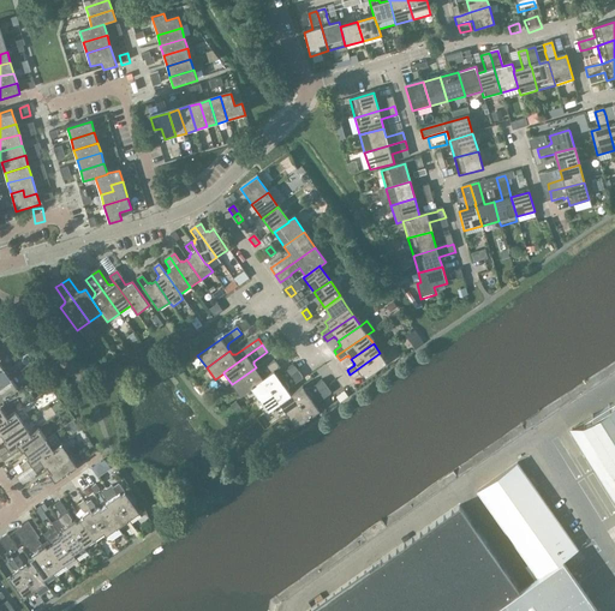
[(365,379),(387,364),(380,353),(350,375),(353,379),(360,375),(362,376),(363,375),(365,379)]
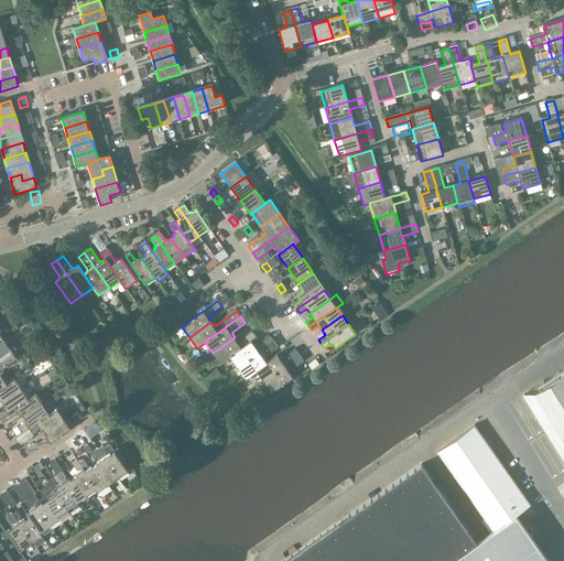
[(252,342),(257,338),(252,332),(239,341),(237,341),(235,337),(213,353),(220,364),(230,357),(252,342)]
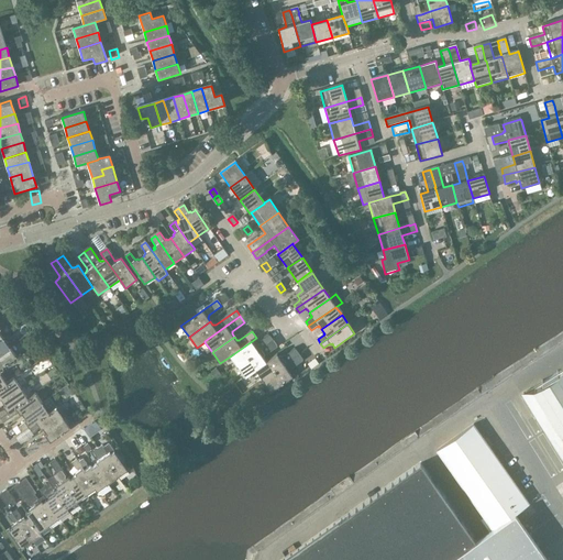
[(238,366),(273,341),(268,336),(256,344),(254,343),(252,341),(230,357),(238,366)]
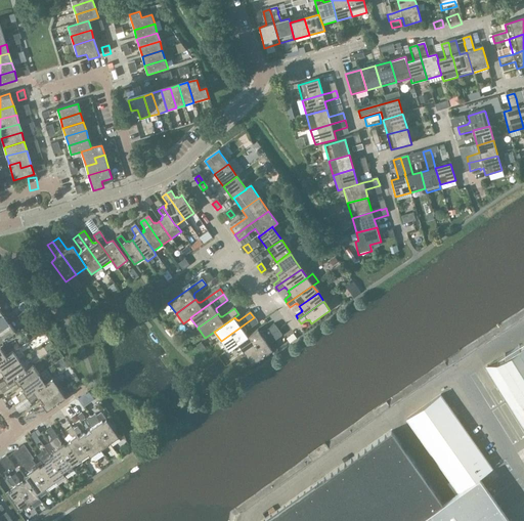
[(3,315),(0,317),(0,330),(9,323),(3,315)]
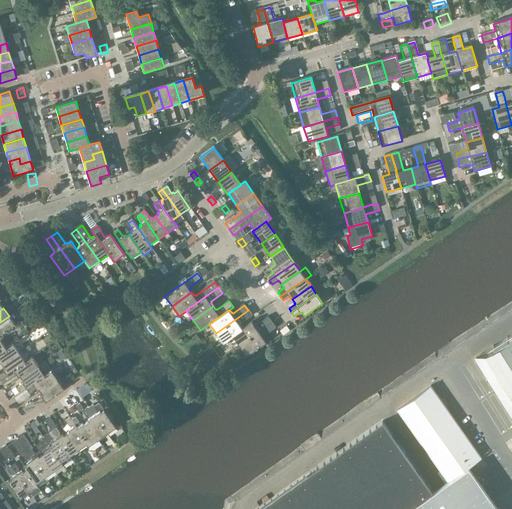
[(242,329),(240,327),(241,324),(252,316),(248,310),(216,333),(223,343),(233,336),(242,329)]
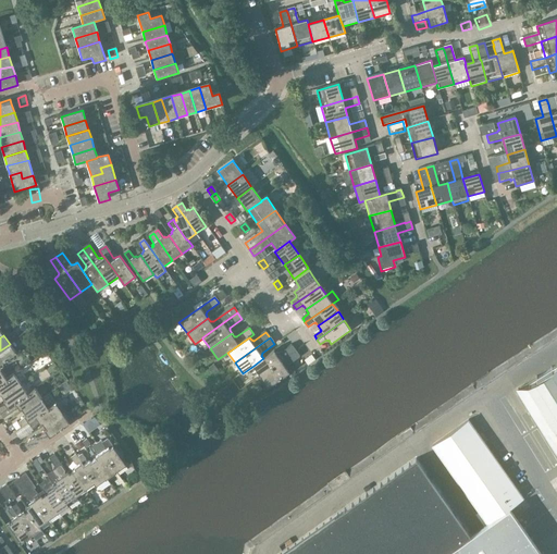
[(10,344),(0,351),(0,364),(16,353),(10,344)]
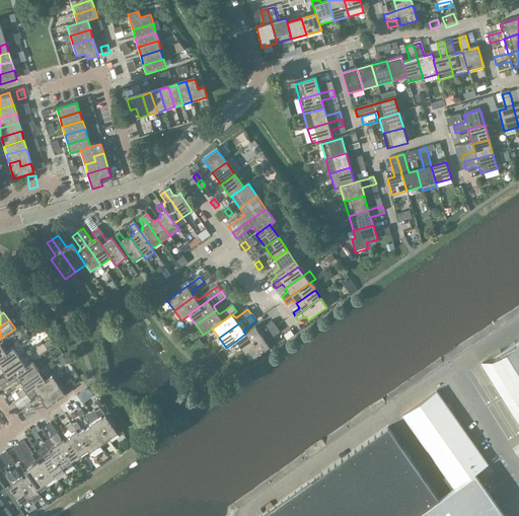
[(242,351),(276,327),(272,322),(261,329),(257,329),(255,326),(245,334),(236,341),(242,351)]
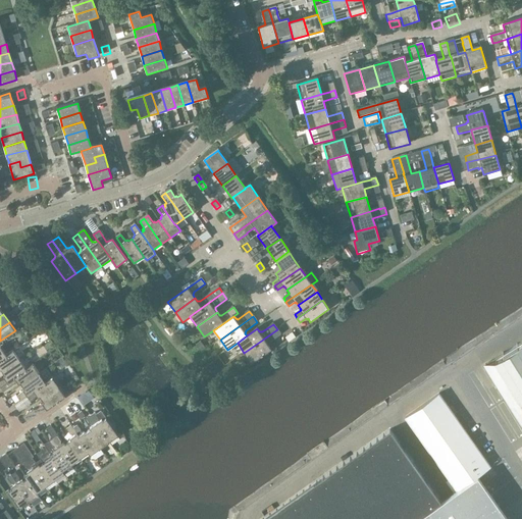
[(277,329),(244,353),(252,363),(271,349),(269,346),(269,343),(281,335),(277,329)]
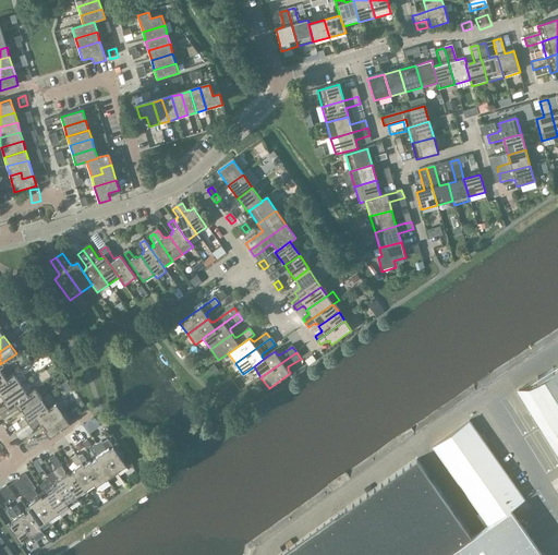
[(557,460),(557,366),(517,393),(557,460)]
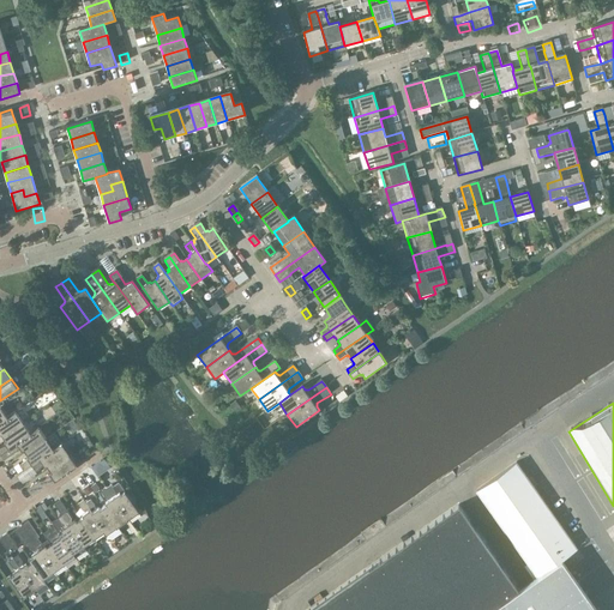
[(4,439),(24,424),(16,412),(8,418),(0,424),(0,435),(1,435),(4,439)]
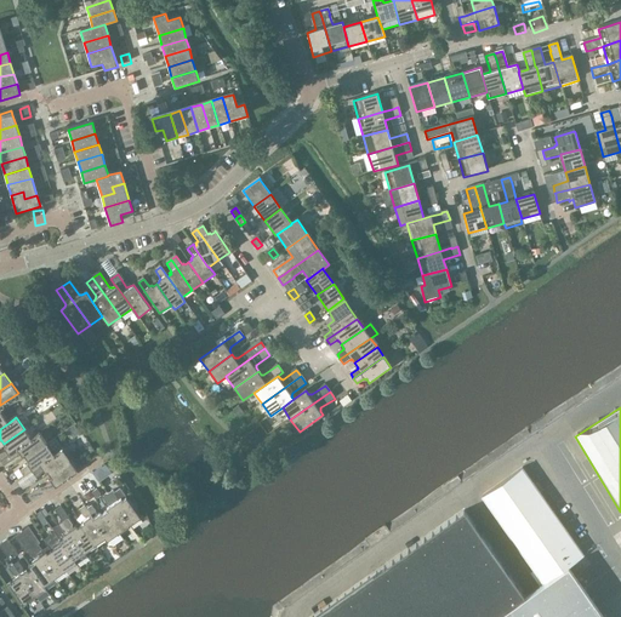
[(32,439),(24,429),(4,444),(6,447),(4,449),(6,450),(0,453),(0,458),(1,462),(10,456),(18,450),(17,450),(32,439)]
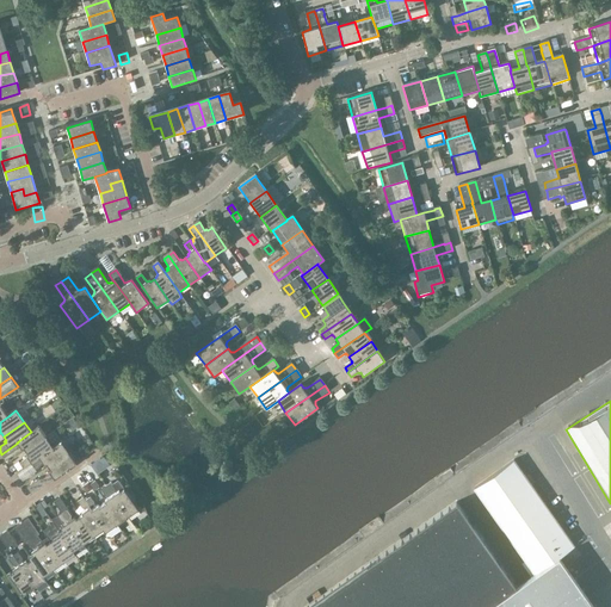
[(47,438),(38,426),(31,432),(17,443),(18,443),(10,448),(1,454),(5,459),(20,448),(22,450),(23,448),(26,452),(47,438)]
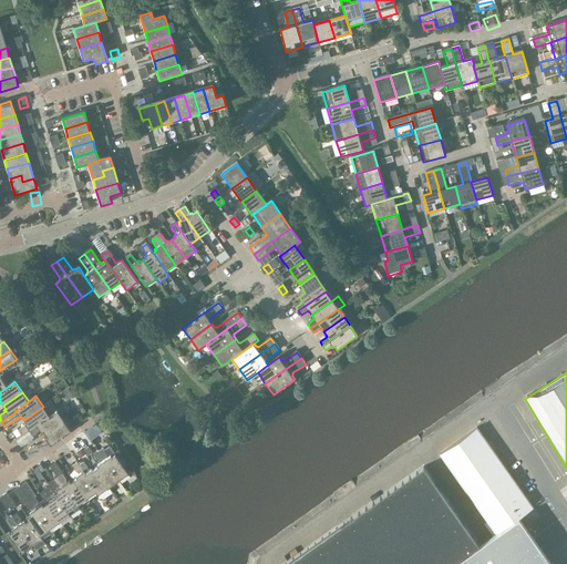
[(50,417),(50,416),(43,407),(24,420),(26,423),(24,424),(27,426),(19,431),(22,437),(29,431),(37,426),(50,417)]
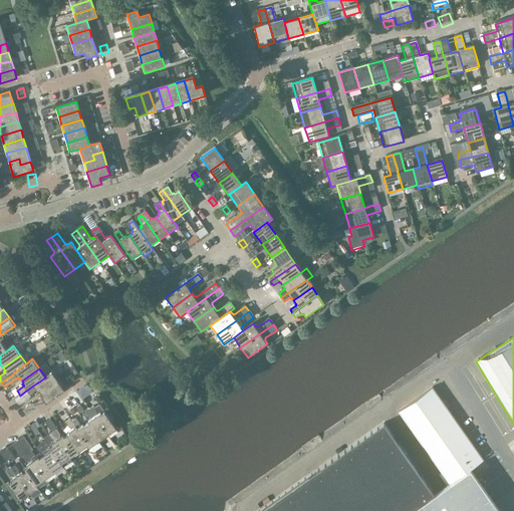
[(40,394),(58,381),(51,371),(45,376),(45,377),(33,386),(26,391),(29,395),(35,390),(37,392),(38,391),(40,394)]
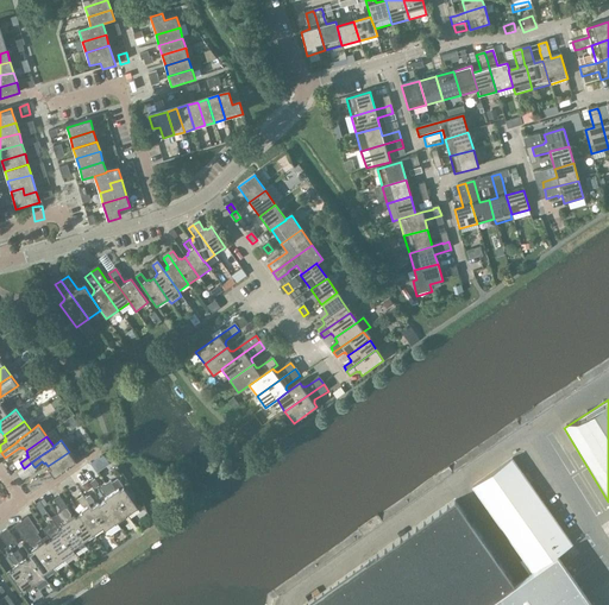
[(45,484),(76,462),(69,452),(48,466),(50,470),(49,471),(50,473),(42,479),(38,479),(26,487),(32,493),(45,484)]
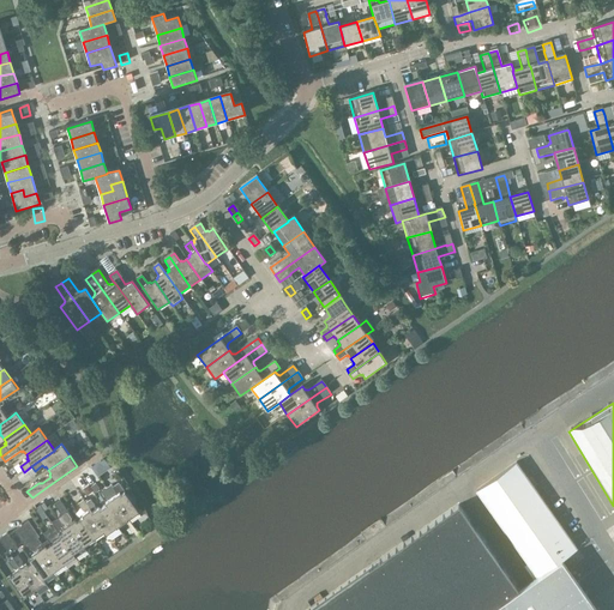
[(576,550),(516,465),(477,493),(537,578),(561,561),(576,550)]
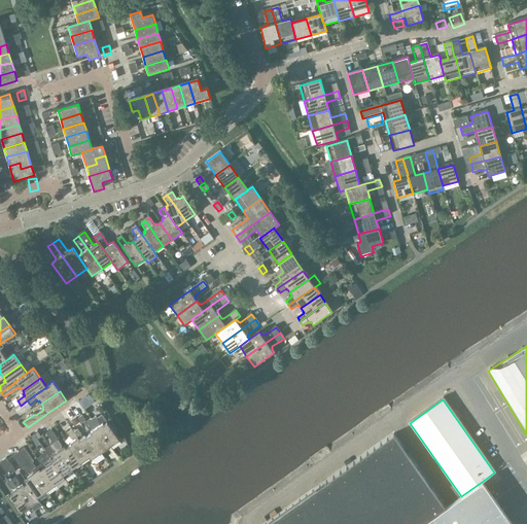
[(119,441),(107,422),(104,418),(101,418),(97,420),(96,418),(92,421),(110,447),(119,441)]
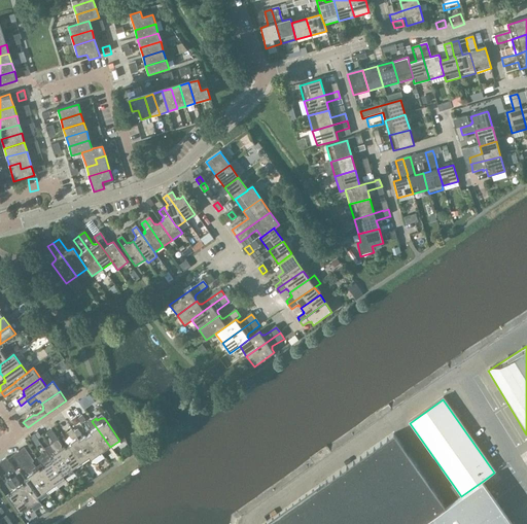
[(101,454),(110,447),(92,421),(88,424),(93,431),(91,432),(92,433),(89,435),(101,454)]
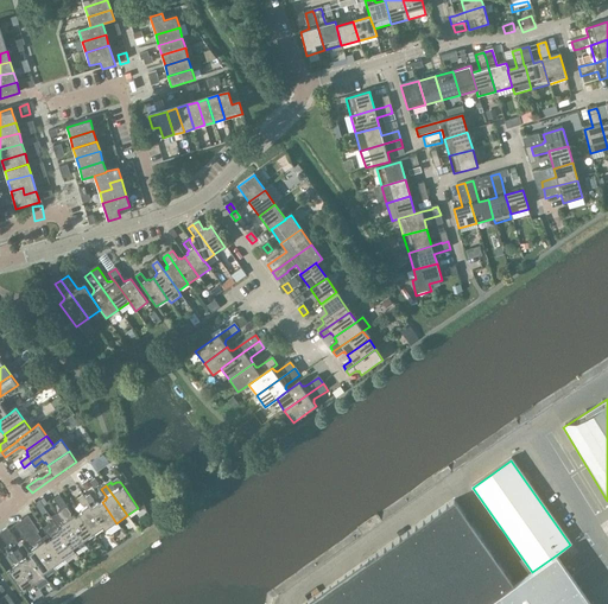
[(75,516),(74,515),(71,517),(70,516),(71,515),(67,509),(68,508),(59,496),(54,501),(62,513),(83,542),(94,535),(78,514),(75,516)]
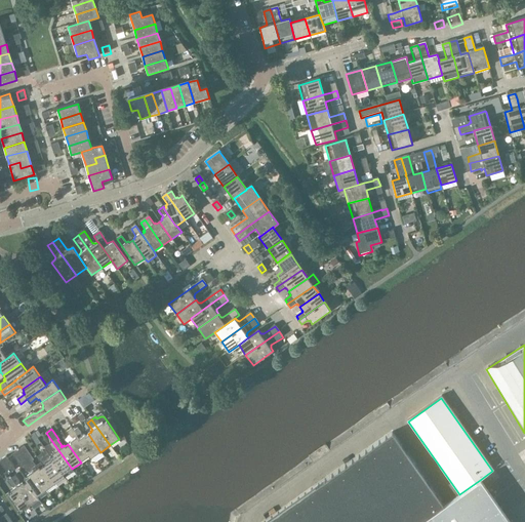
[(73,432),(74,432),(72,430),(67,433),(72,440),(70,441),(71,442),(68,444),(81,463),(89,456),(89,455),(73,432)]
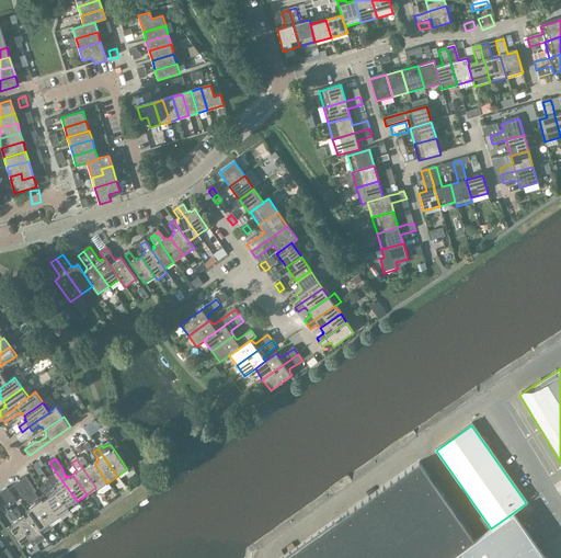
[(107,484),(94,464),(91,466),(90,465),(88,466),(82,459),(79,462),(78,462),(95,487),(95,488),(98,490),(107,484)]
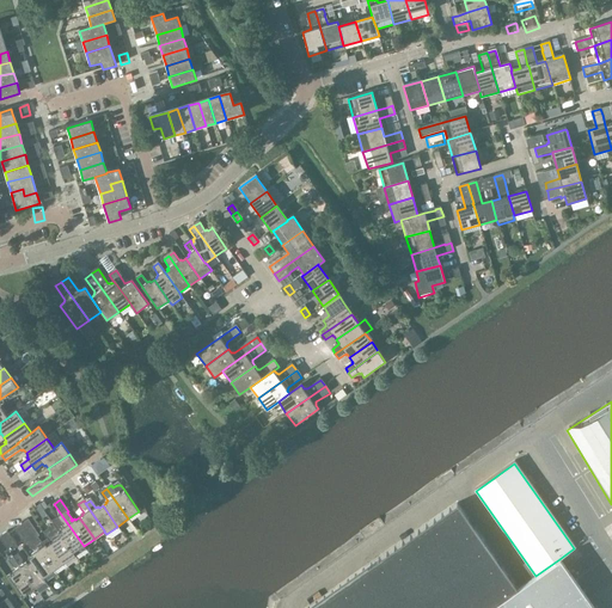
[(488,607),(515,589),(457,505),(311,607),(488,607)]
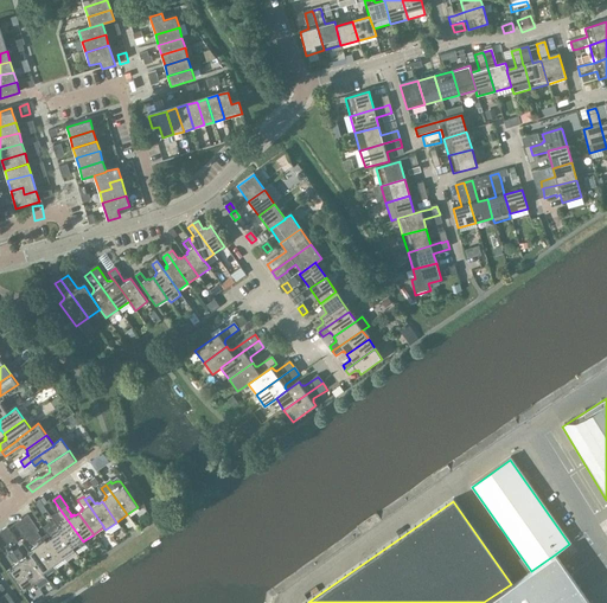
[(58,517),(53,520),(53,521),(58,527),(58,528),(72,549),(74,549),(75,551),(84,544),(83,541),(62,512),(57,514),(58,517)]
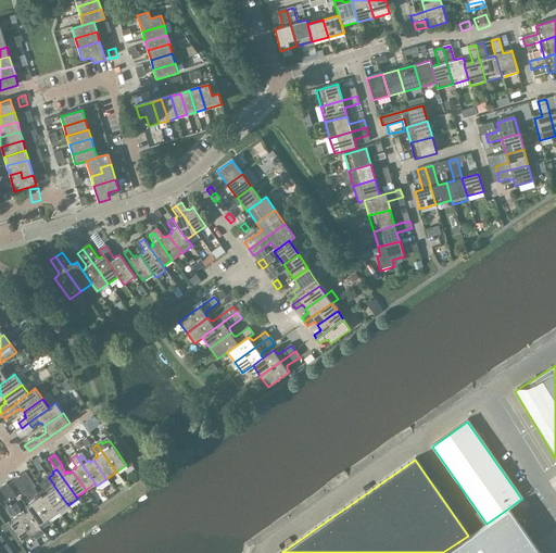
[(26,474),(20,478),(49,519),(59,513),(42,490),(38,494),(34,489),(36,488),(26,474)]
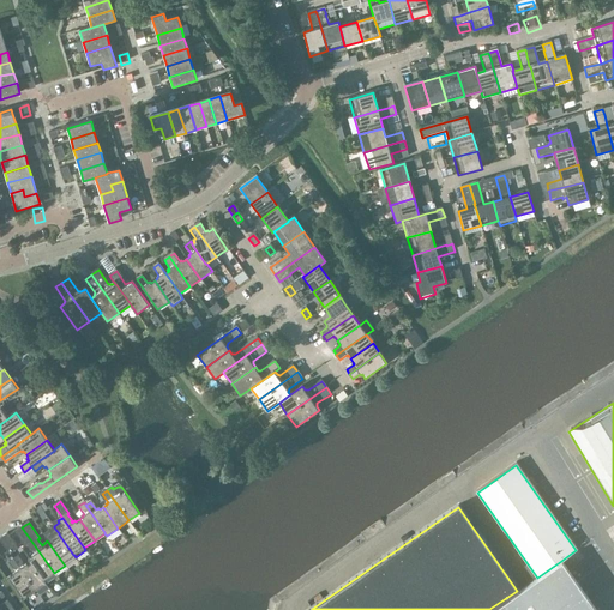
[(43,580),(44,580),(54,573),(22,527),(14,532),(26,548),(28,545),(34,554),(31,555),(32,557),(29,560),(31,563),(31,562),(43,580)]
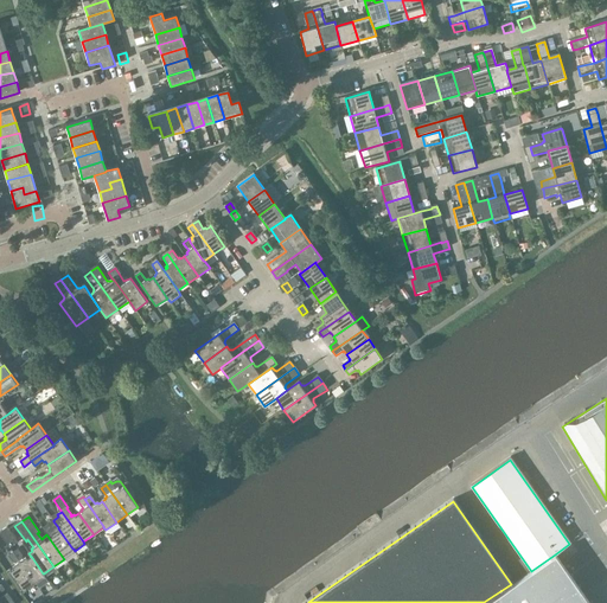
[(51,527),(45,532),(46,534),(64,559),(74,552),(75,551),(74,549),(72,549),(58,528),(58,527),(53,521),(49,525),(51,527)]
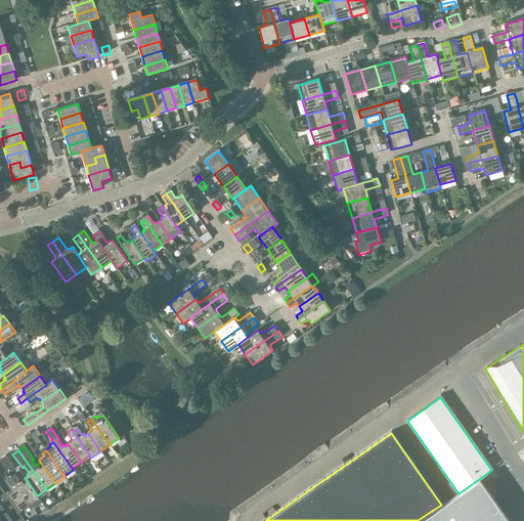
[(6,457),(0,461),(0,462),(8,474),(15,469),(6,457)]
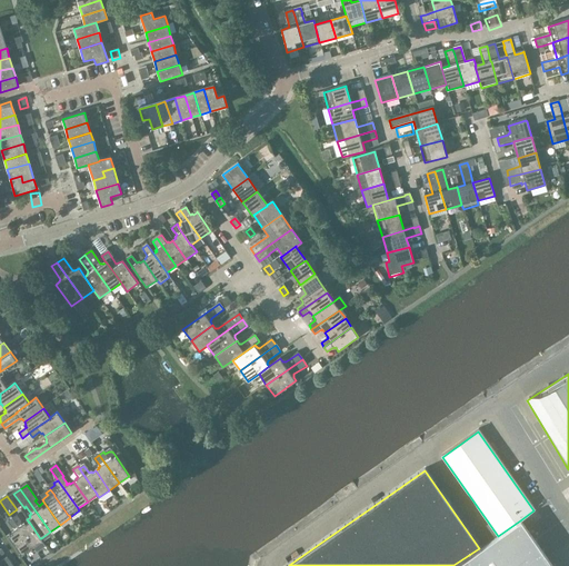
[(29,522),(29,523),(26,525),(25,523),(22,525),(17,517),(12,520),(32,548),(42,540),(41,538),(40,538),(29,522)]
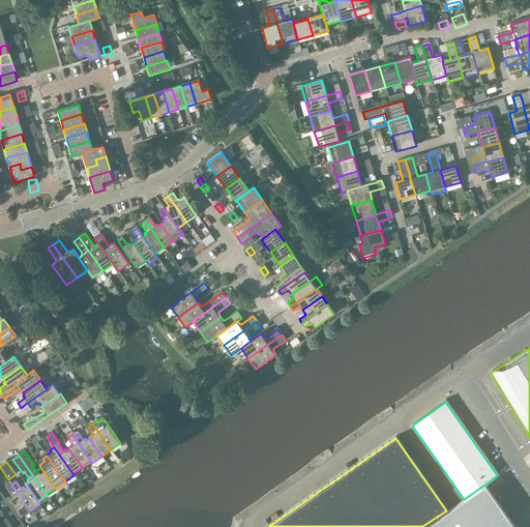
[(21,517),(30,510),(11,485),(7,488),(12,494),(10,495),(11,497),(8,499),(21,517)]
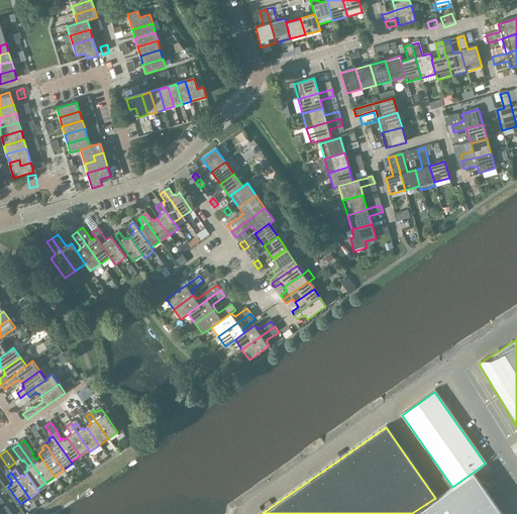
[(502,513),(473,473),(452,487),(435,498),(412,513),(502,513)]
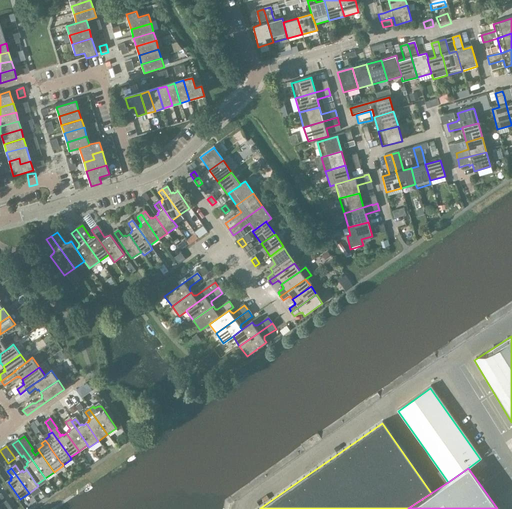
[(32,498),(21,504),(24,508),(32,508),(36,506),(32,498)]
